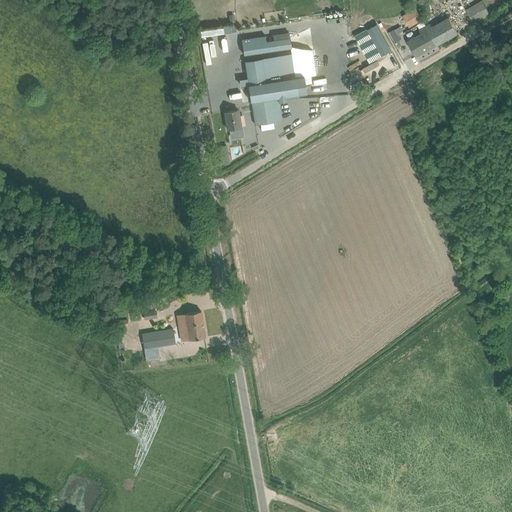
[(466,10),(474,24),(490,14),(482,1),(466,10)]
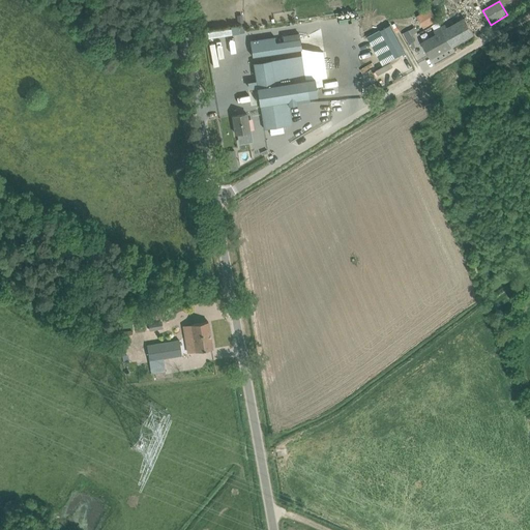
[(416,16),(423,28),(437,20),(430,7),(416,16)]
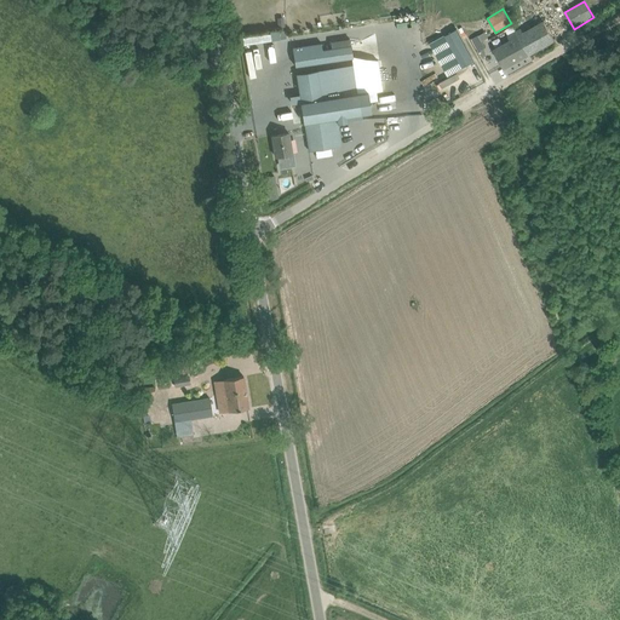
[(507,36),(510,40),(493,50),(504,69),(555,40),(544,22),(522,34),(520,29),(507,36)]
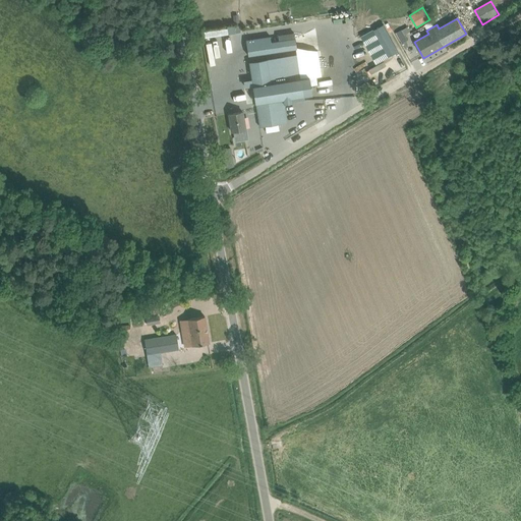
[(384,24),(374,30),(389,56),(398,51),(384,24)]
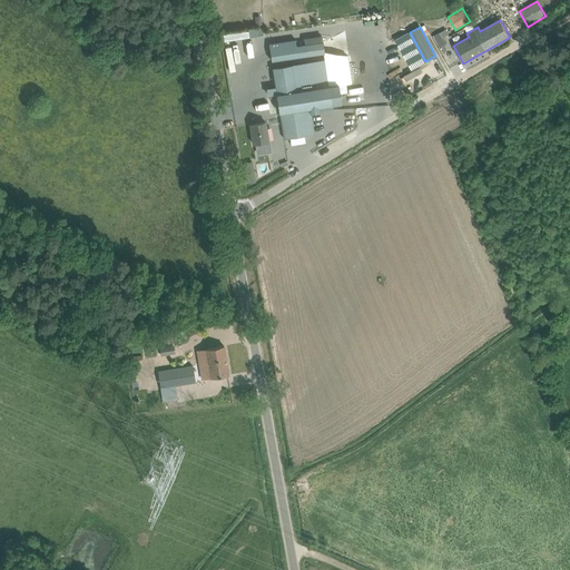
[(256,30),(223,35),(224,41),(257,37),(256,30)]
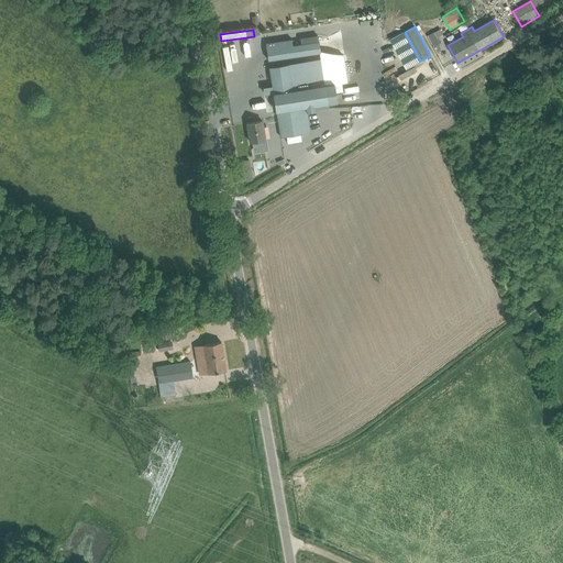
[(291,40),(265,43),(267,61),(320,52),(318,41),(293,45),(291,40)]
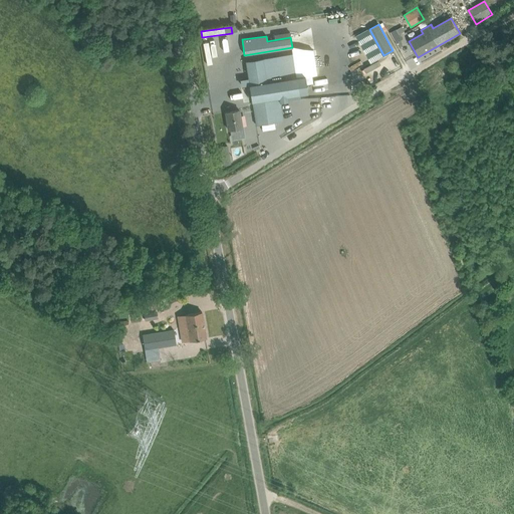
[(207,40),(200,40),(201,63),(208,63),(207,40)]
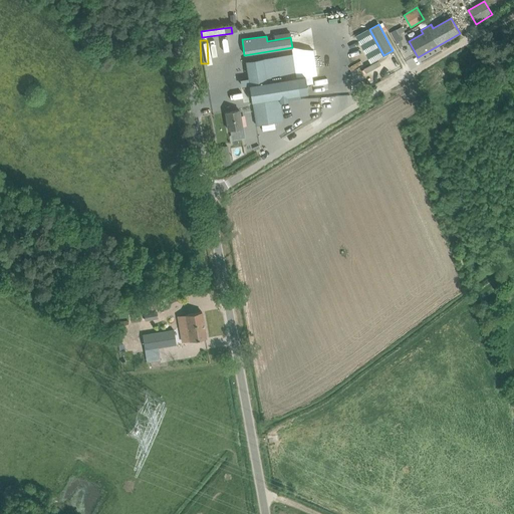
[(263,59),(246,61),(256,124),(283,120),(280,102),(288,101),(287,96),(300,94),(297,77),(266,82),(263,59)]
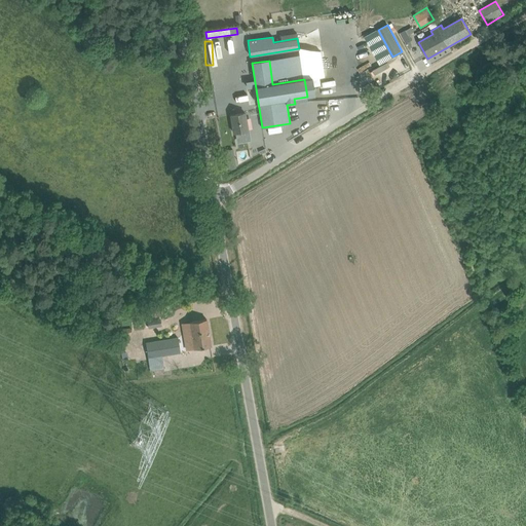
[(316,101),(313,104),(327,113),(329,110),(316,101)]
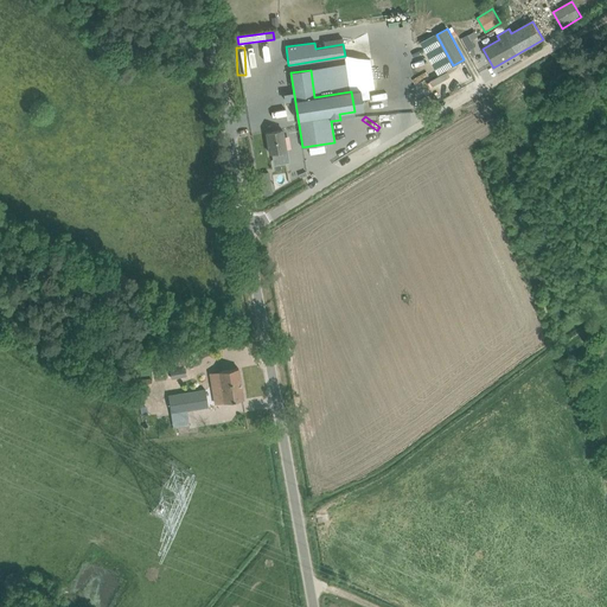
[(292,139),(283,140),(282,131),(266,133),(269,153),(285,151),(286,153),(294,152),(292,139)]
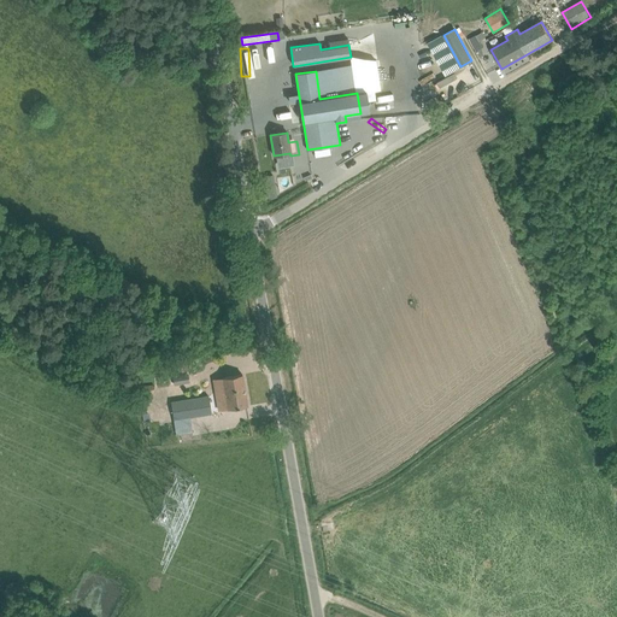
[(172,377),(174,385),(188,382),(187,374),(172,377)]
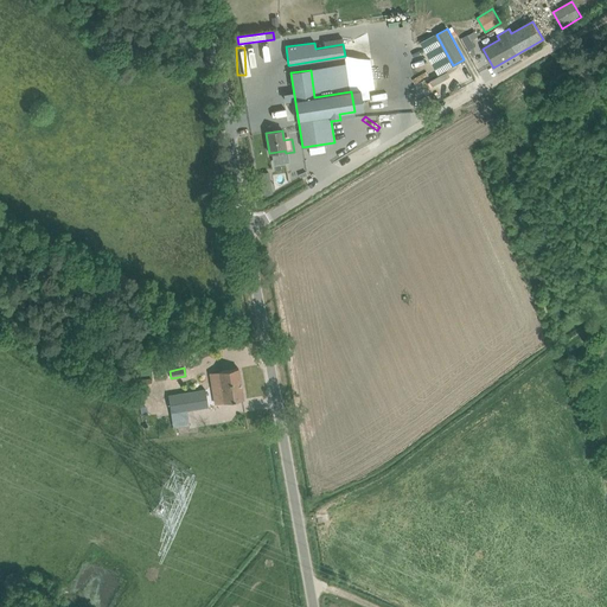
[(218,371),(222,391),(216,393),(217,402),(224,402),(224,403),(243,400),(238,368),(218,371)]
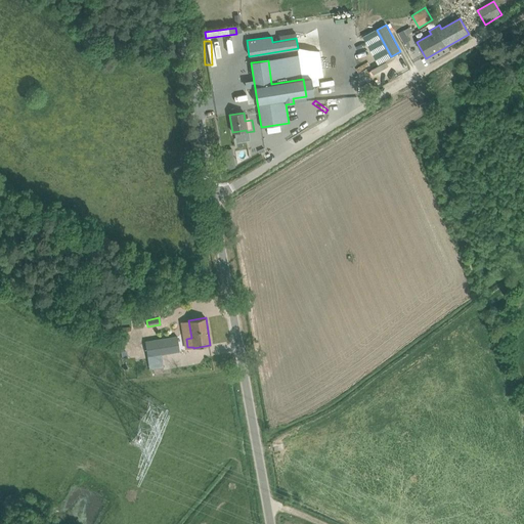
[(121,320),(123,335),(131,334),(130,319),(121,320)]
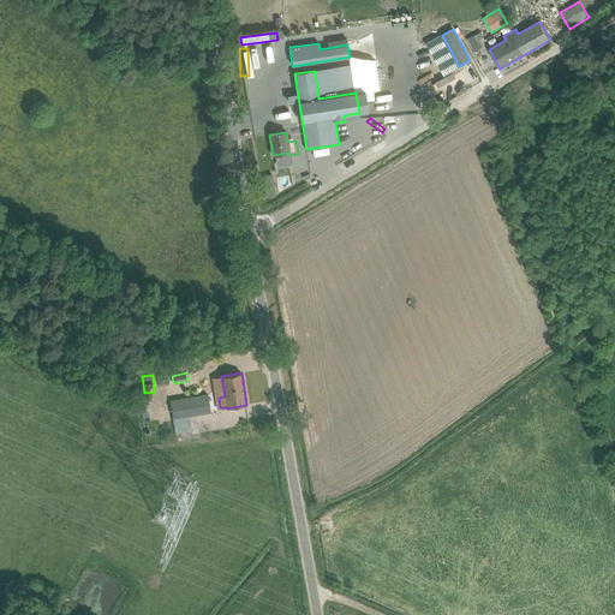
[(171,401),(172,418),(210,412),(208,395),(171,401)]
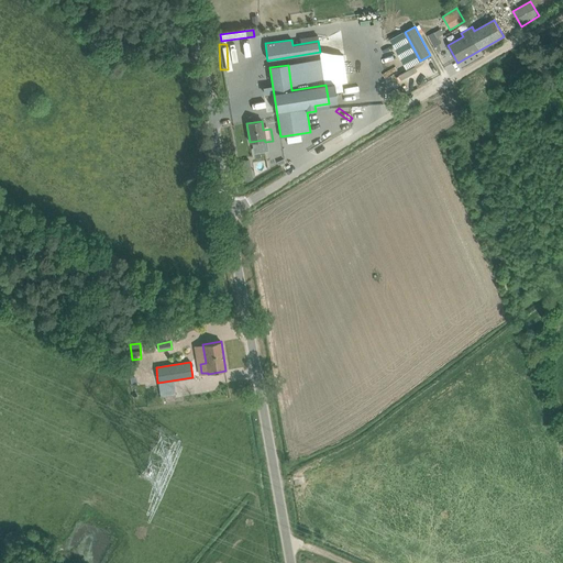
[(162,383),(163,396),(175,395),(174,383),(162,383)]
